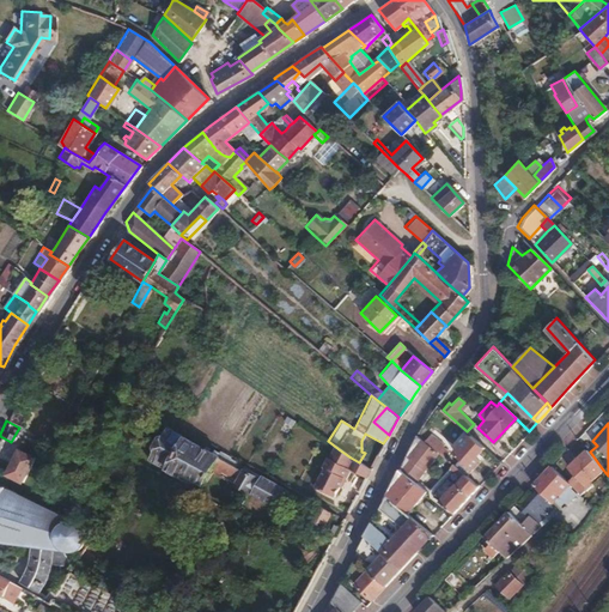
[(276,508),(281,501),(285,491),(263,479),(209,449),(207,452),(203,449),(205,447),(201,444),(200,447),(165,428),(147,460),(184,480),(188,476),(200,483),(208,466),(233,480),(231,485),(244,491),(276,508)]
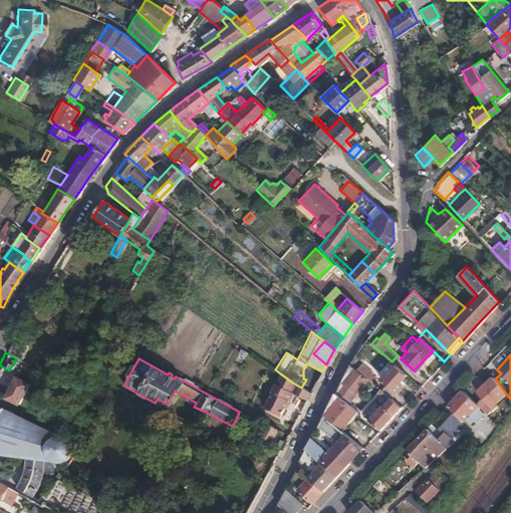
[(349,362),(322,414),(341,430),(357,411),(349,405),(348,404),(367,378),(356,368),(349,362)]
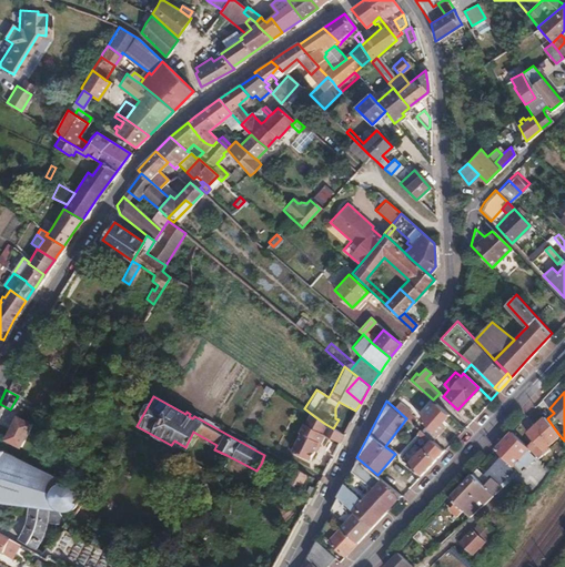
[(394,407),(406,418),(411,422),(414,417),(410,413),(412,411),(400,401),(394,407)]
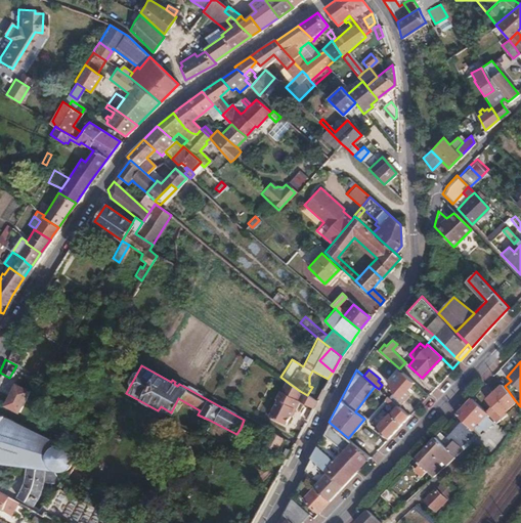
[(392,390),(388,396),(398,404),(409,391),(408,389),(416,382),(402,372),(389,386),(392,390)]
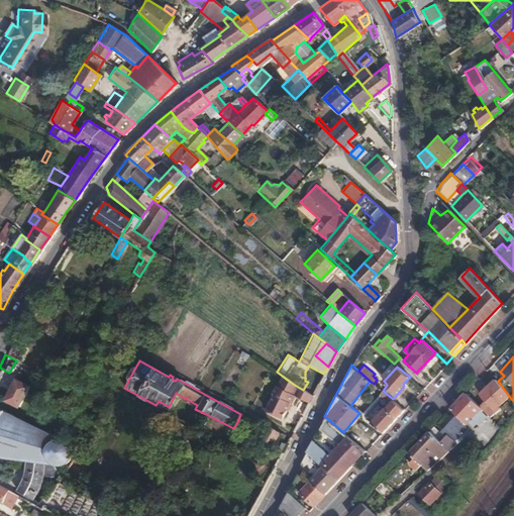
[(54,386),(56,387),(59,379),(45,373),(41,380),(54,386)]
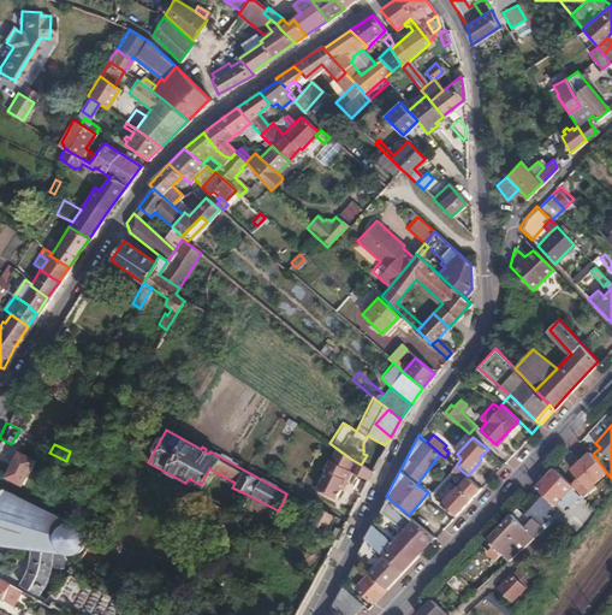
[(605,471),(593,454),(589,450),(569,467),(584,488),(605,471)]
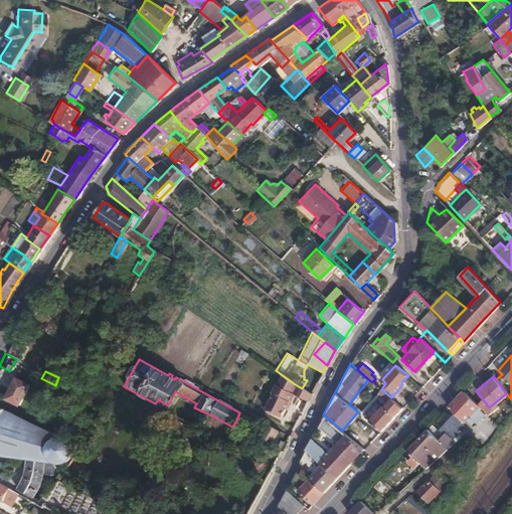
[(15,377),(4,397),(17,404),(18,402),(22,404),(31,388),(26,386),(27,384),(15,377)]
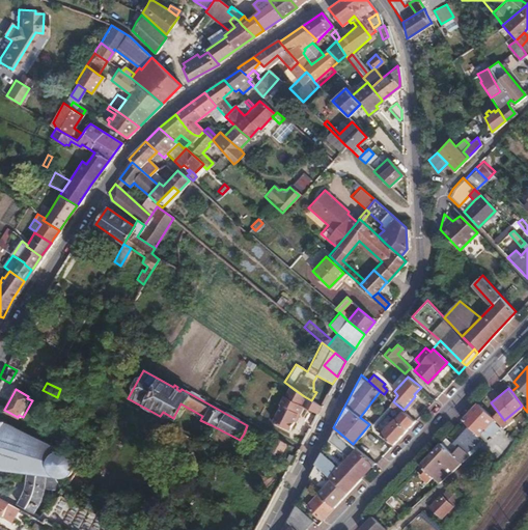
[(304,396),(294,389),(290,395),(301,401),(304,396)]
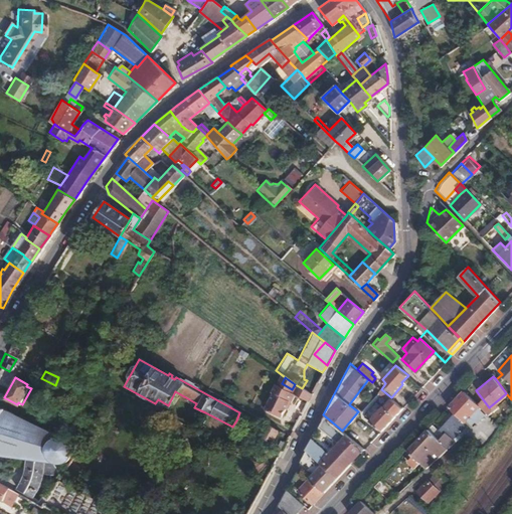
[(52,386),(53,384),(41,378),(40,381),(52,386)]
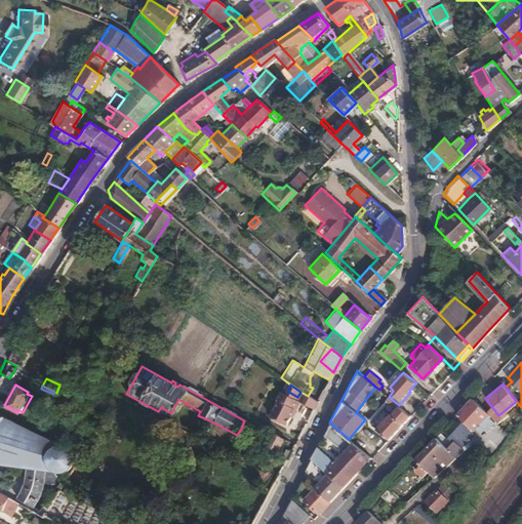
[(299,402),(312,409),(316,401),(308,396),(300,392),(297,397),(295,400),(278,392),(275,400),(277,401),(268,416),(284,425),(289,416),(288,416),(292,408),(294,410),(299,402)]
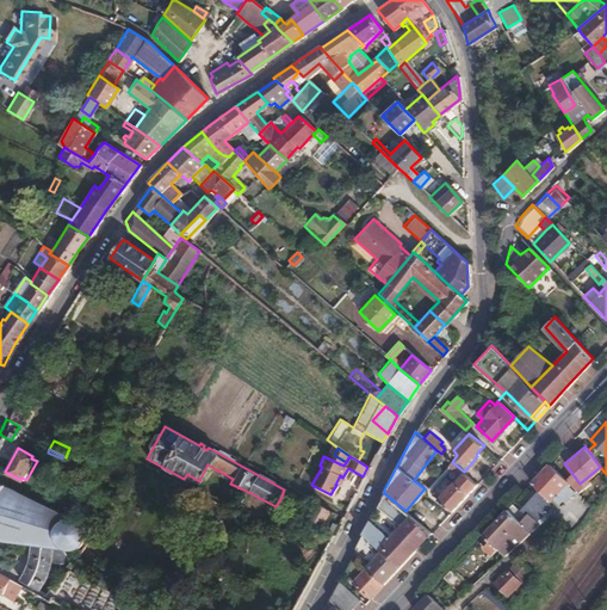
[(438,499),(452,510),(470,491),(477,484),(464,472),(452,462),(448,464),(460,475),(438,499)]
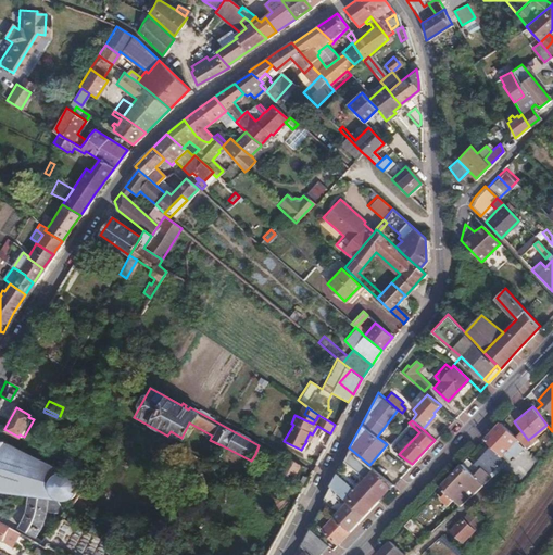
[(514,439),(515,438),(499,420),(484,438),(499,454),(507,445),(512,449),(518,444),(514,439)]
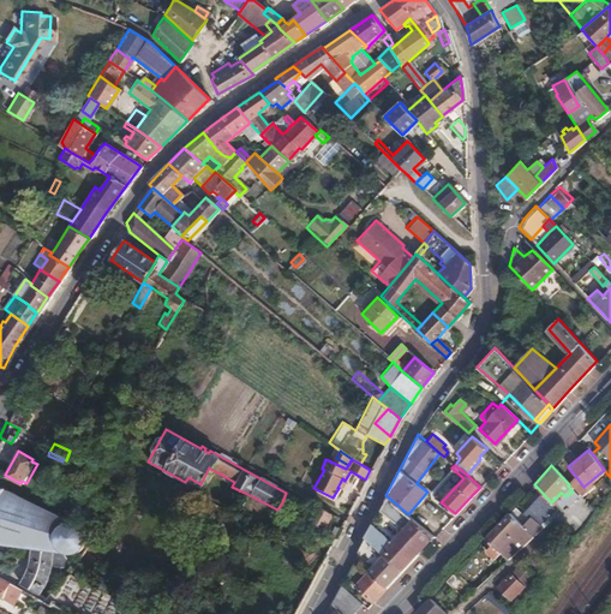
[(66,522),(0,488),(0,544),(31,550),(29,566),(19,584),(36,595),(45,578),(49,566),(69,568),(82,542),(81,532),(75,528),(66,522)]
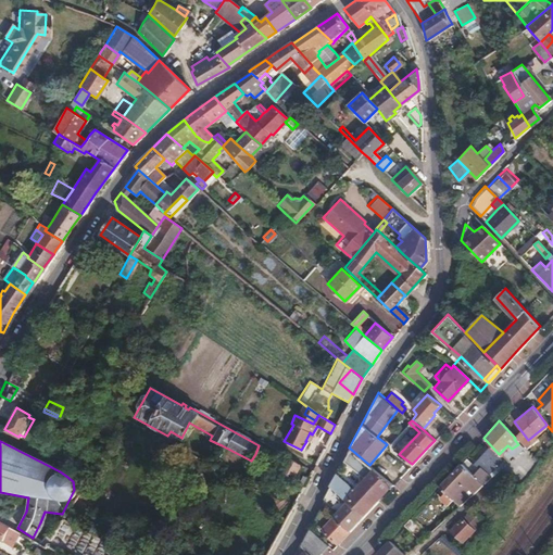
[(259,445),(255,454),(273,464),(277,456),(259,445)]
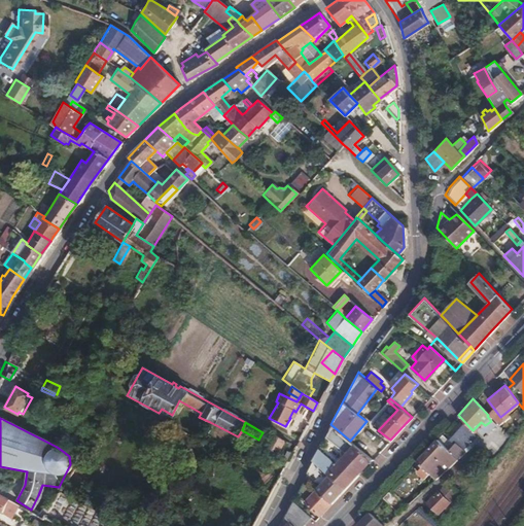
[(319,449),(313,459),(316,462),(324,470),(326,471),(328,474),(330,476),(344,488),(348,484),(372,458),(350,441),(330,424),(329,427),(335,432),(330,436),(333,437),(330,440),(337,446),(340,443),(347,449),(348,448),(349,449),(337,464),(319,449)]
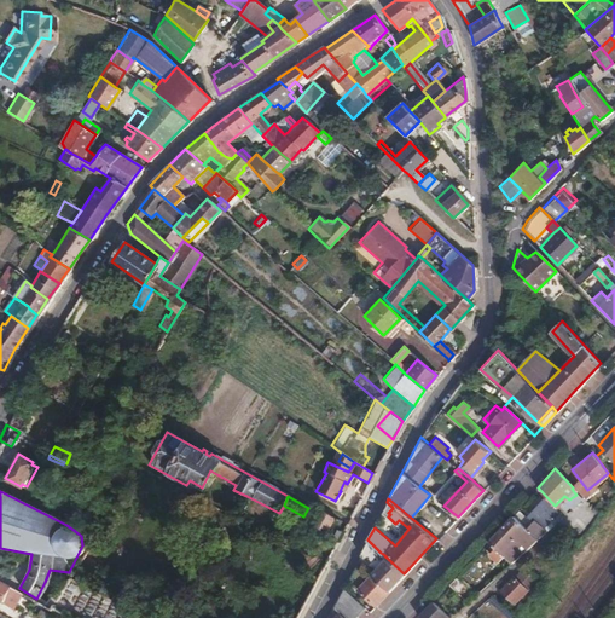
[(555,523),(562,515),(545,498),(528,514),(533,520),(531,523),(517,508),(512,514),(535,538),(544,531),(540,526),(550,518),(555,523)]
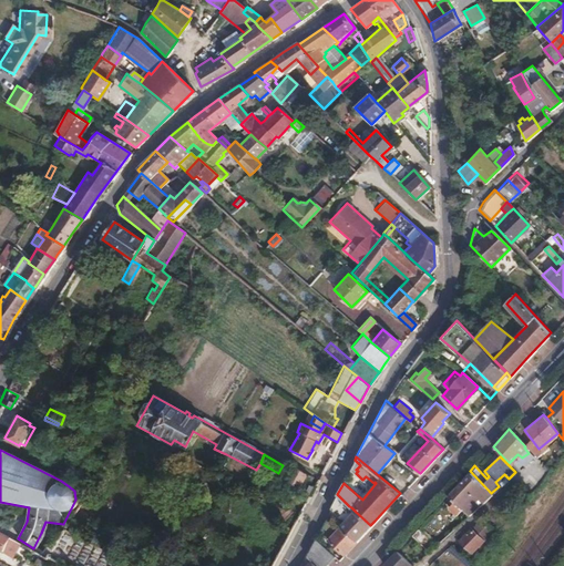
[(295,490),(304,473),(293,466),(285,484),(295,490)]
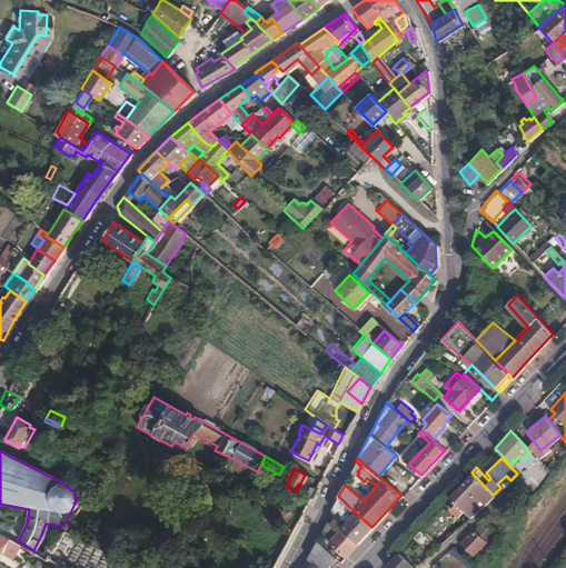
[(449,497),(468,517),(476,510),(493,495),(472,472),(449,497)]
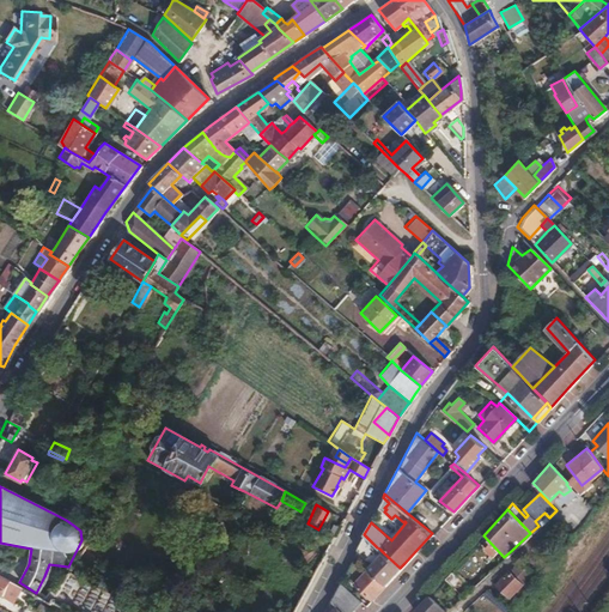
[(377,547),(367,538),(364,541),(375,550),(377,547)]
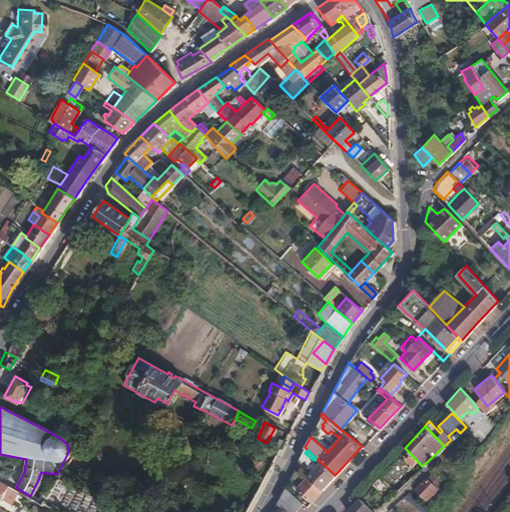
[(299,489),(311,501),(335,475),(322,463),(299,489)]
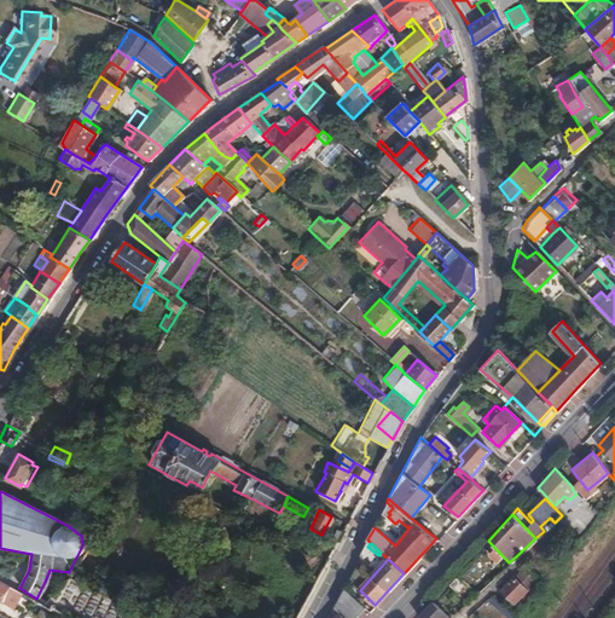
[(541,579),(526,566),(516,576),(531,588),(532,587),(534,590),(541,579)]
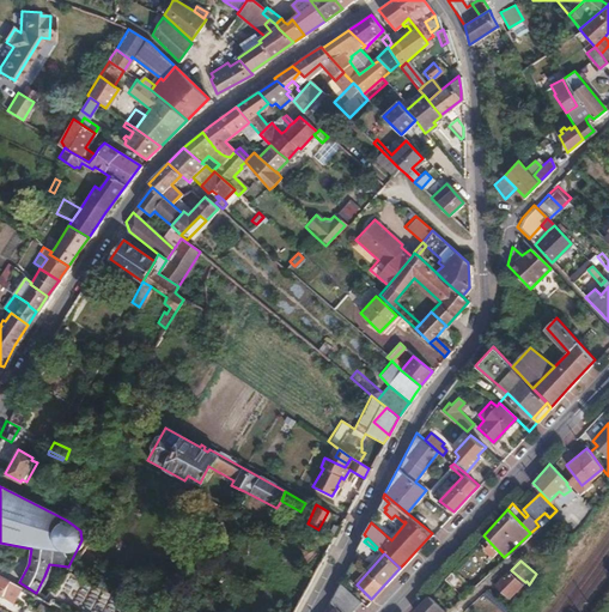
[(451,569),(444,577),(457,593),(464,587),(451,569)]
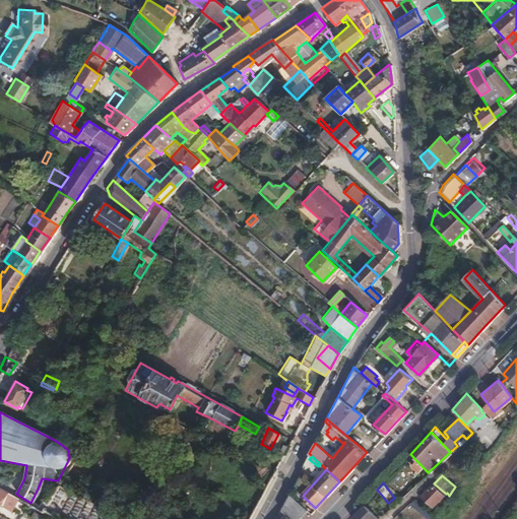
[(446,494),(434,483),(423,497),(435,507),(446,494)]
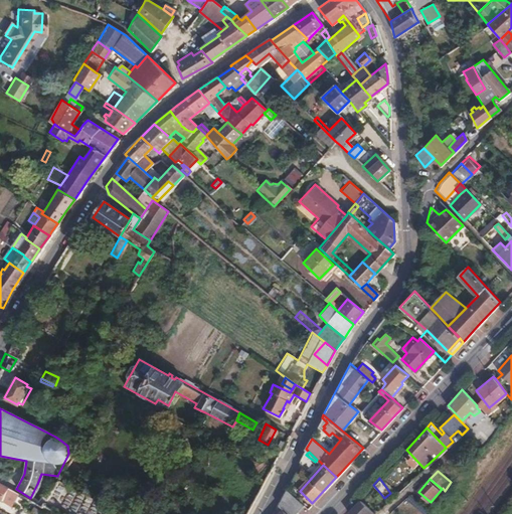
[(17,494),(7,488),(0,500),(10,505),(17,494)]
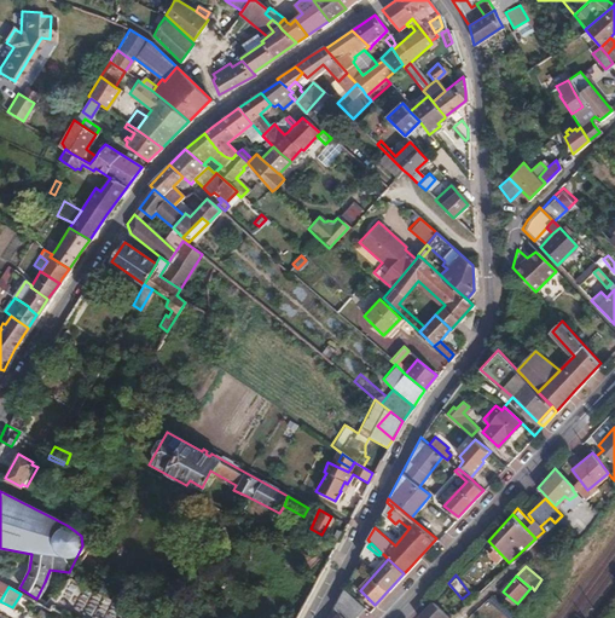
[(338,612),(344,617),(354,617),(365,607),(344,589),(335,608),(338,612)]
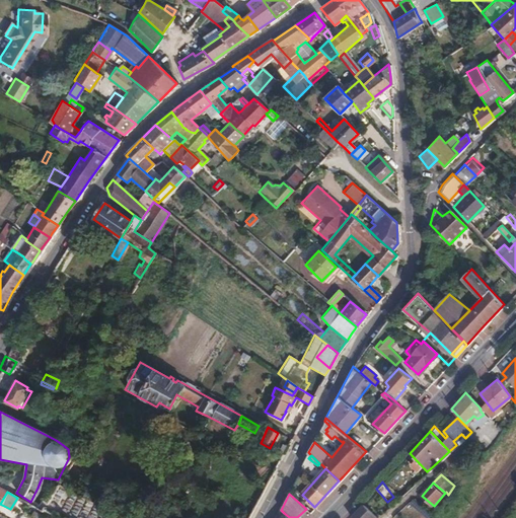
[(363,503),(350,516),(352,517),(372,517),(376,516),(363,503)]
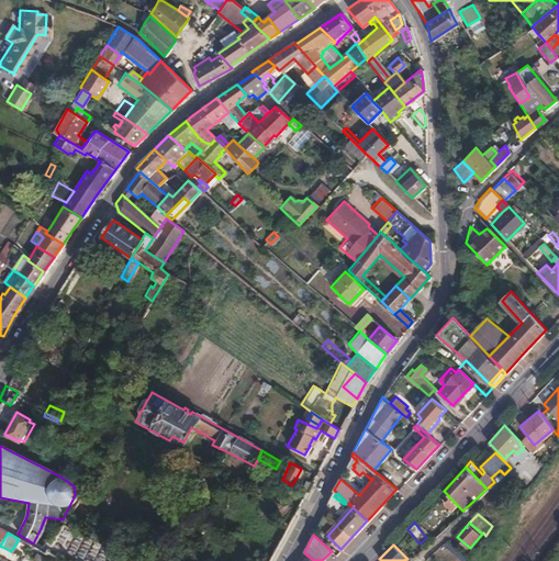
[(465,557),(468,560),(476,549),(472,547),(465,557)]
